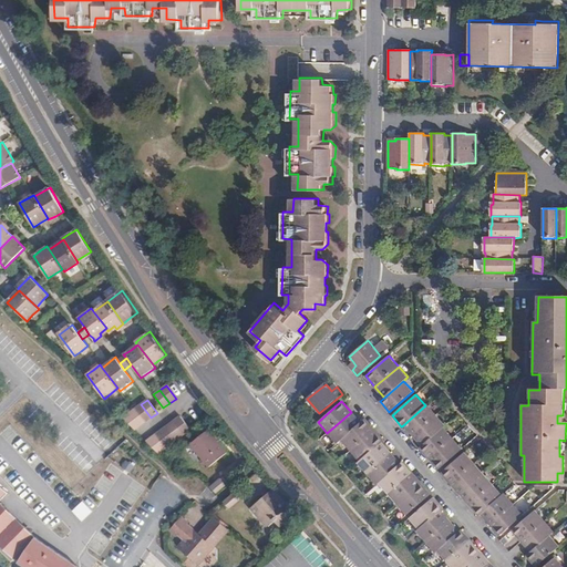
[(141,404),(134,410),(144,422),(151,418),(141,404)]
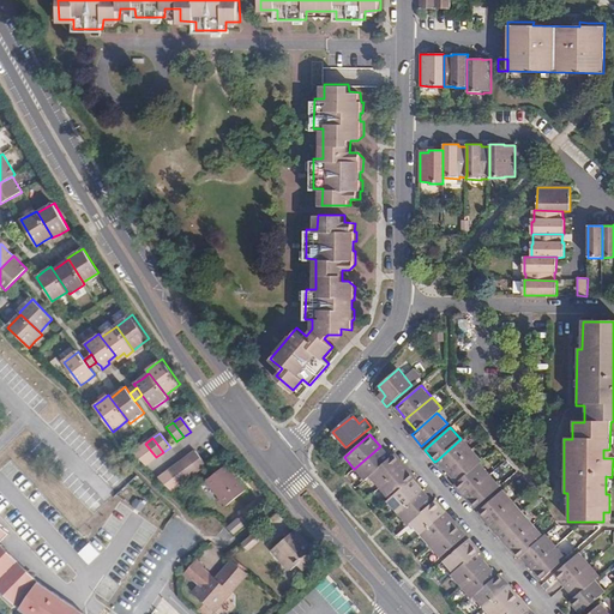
[(437,461),(446,471),(473,449),(462,438),(461,439),(437,461)]
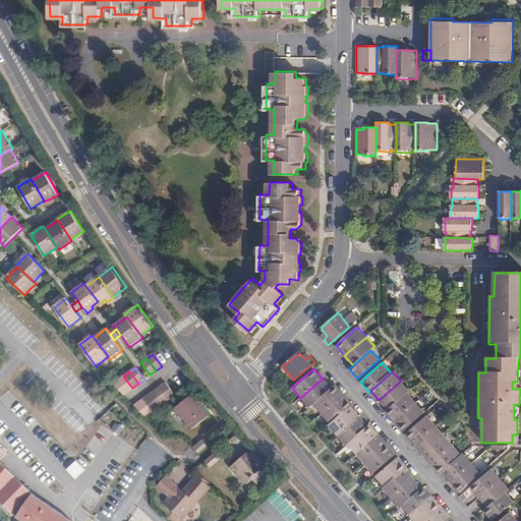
[(123,377),(113,385),(123,395),(132,388),(123,377)]
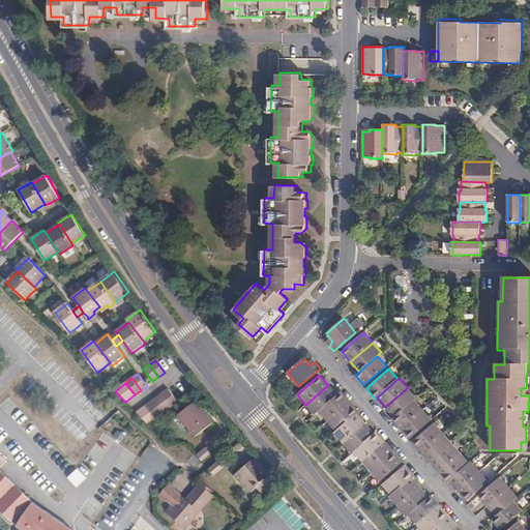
[(336,395),(328,385),(305,405),(315,415),(319,411),(336,395)]
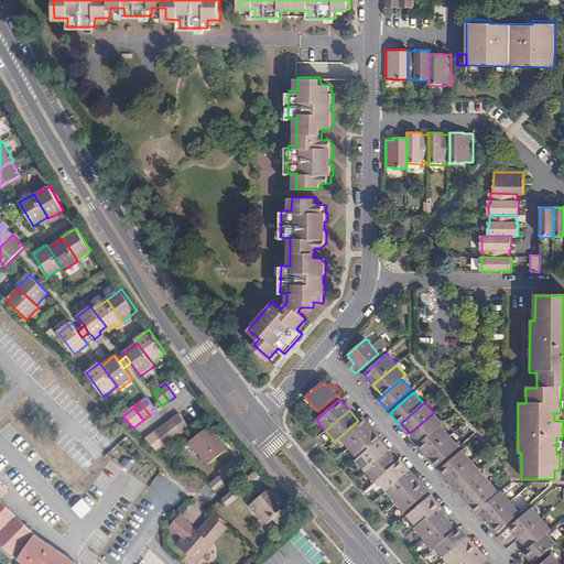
[(434,412),(410,433),(420,444),(441,425),(443,423),(434,413),(434,412)]
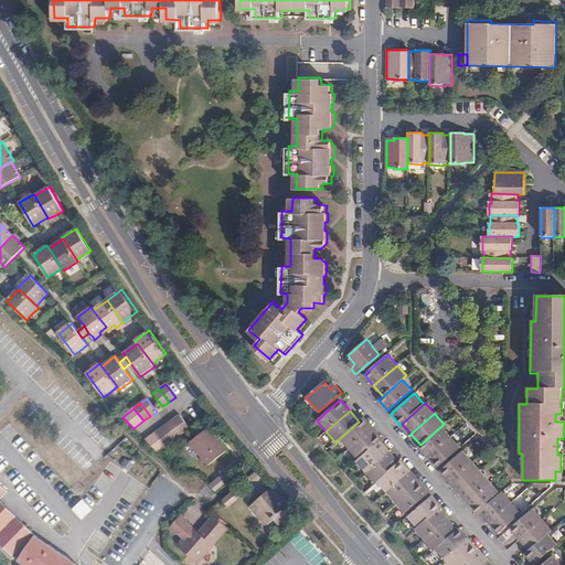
[(183,433),(190,428),(180,415),(173,419),(183,433)]
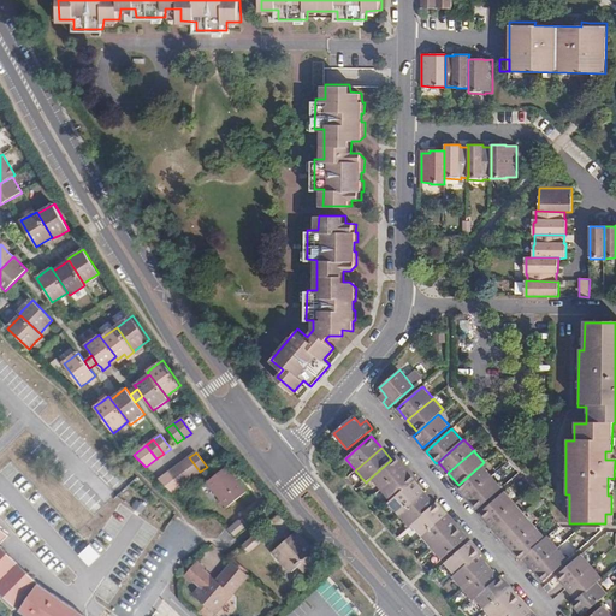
[(396,456),(391,460),(371,478),(380,490),(406,467),(396,456)]
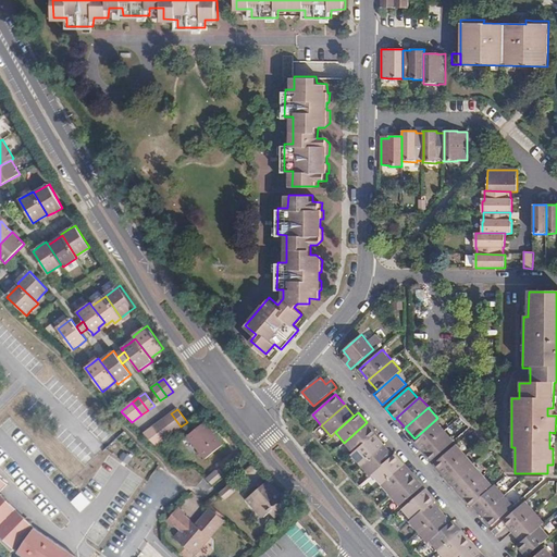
[(174,431),(181,426),(171,413),(164,418),(174,431)]
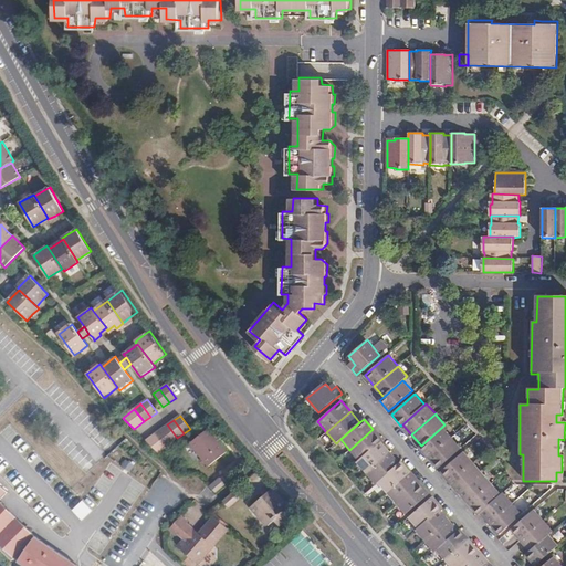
[(161,429),(171,443),(177,438),(167,425),(161,429)]
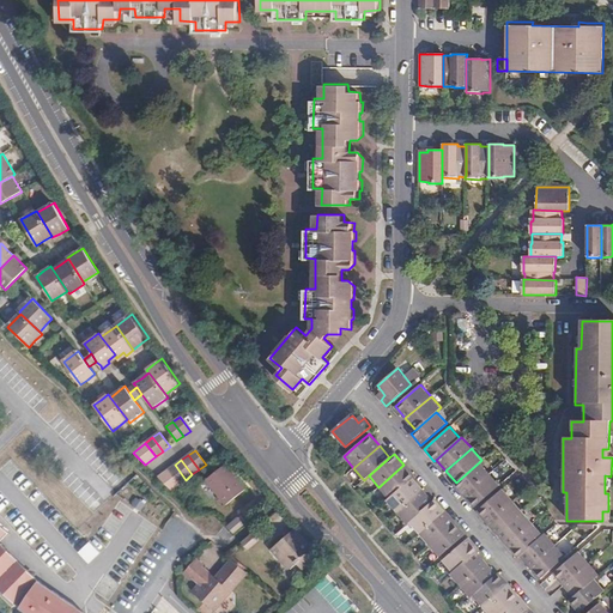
[(479,462),(456,483),(454,484),(463,496),(490,473),(479,462)]
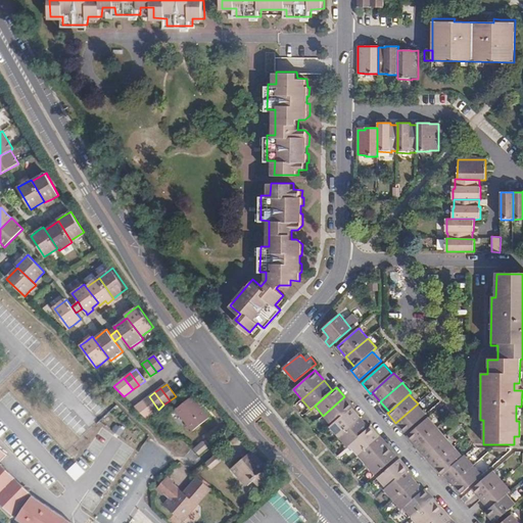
[(143,401),(152,414),(158,410),(149,396),(143,401)]
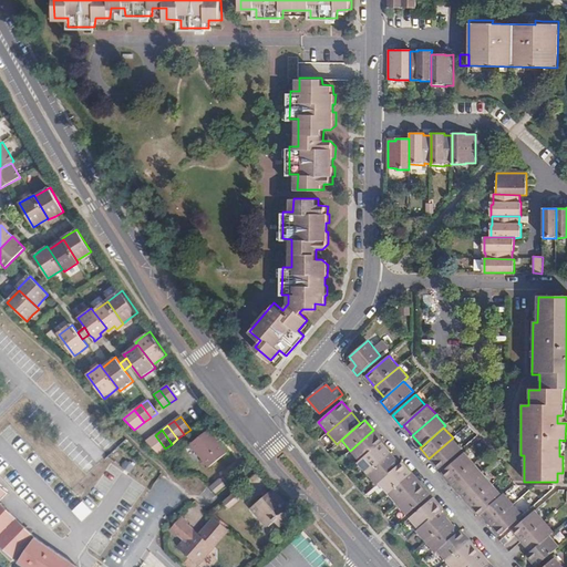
[(383,441),(373,430),(350,451),(360,461),(381,442),(383,441)]
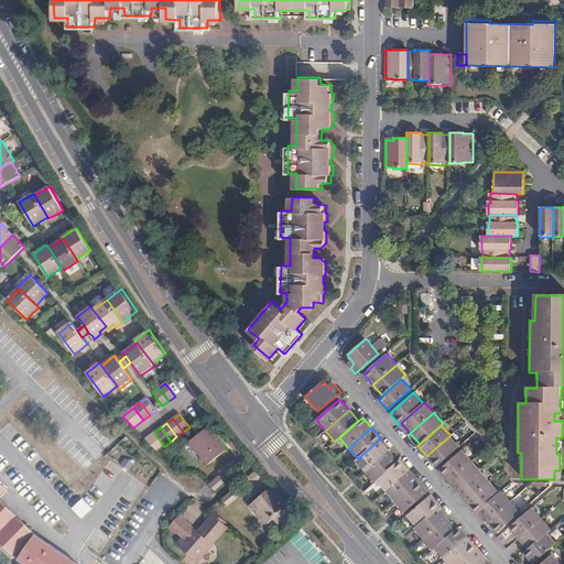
[(208,466),(226,452),(217,442),(216,443),(206,430),(190,443),(208,466)]
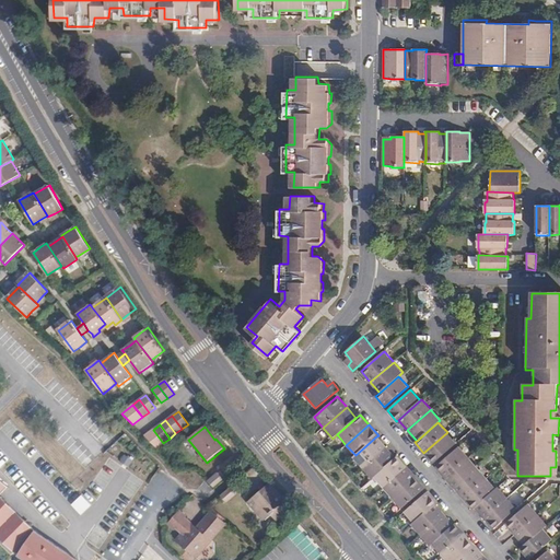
[(144,436),(156,448),(163,443),(153,430),(144,436)]
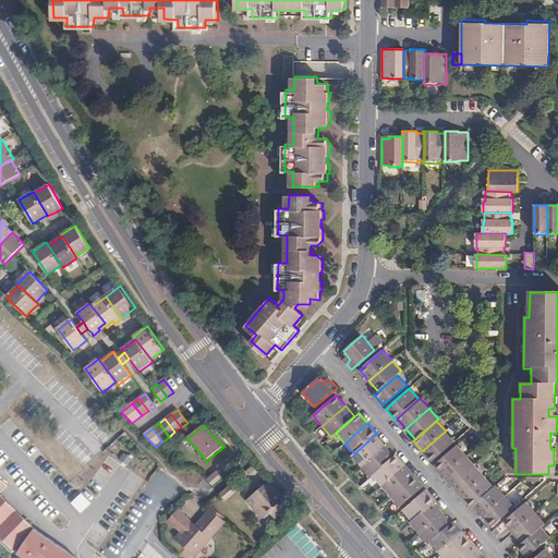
[(446,431),(422,451),(432,462),(455,443),(446,431)]
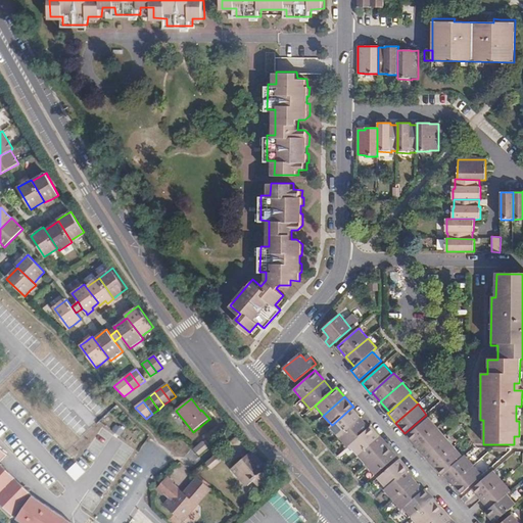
[(351,408),(332,425),(330,427),(338,437),(361,418),(351,408)]
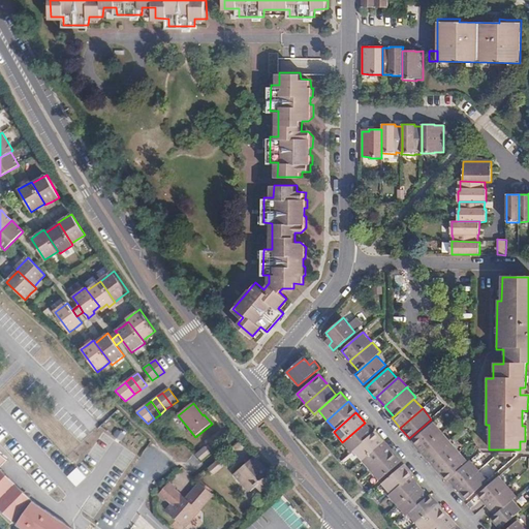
[(412,441),(421,452),(442,432),(434,422),(411,441),(412,441)]
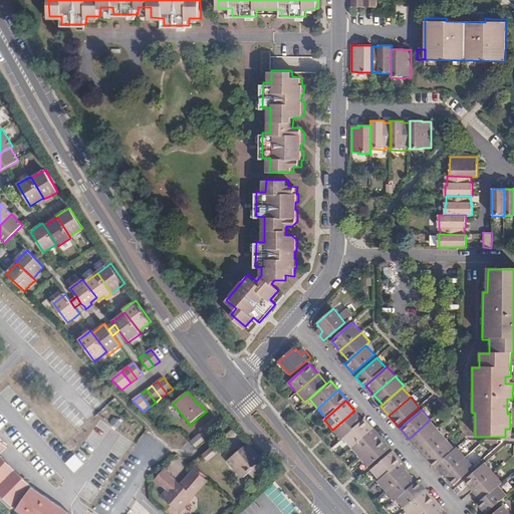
[(354,411),(332,430),(341,439),(343,438),(362,421),(354,411)]
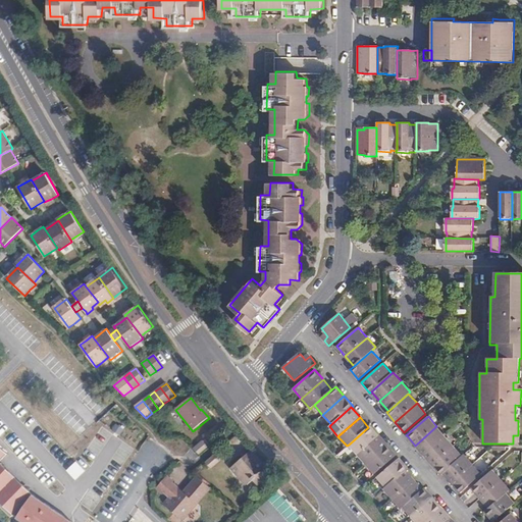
[(349,445),(357,454),(378,435),(370,425),(368,427),(349,445)]
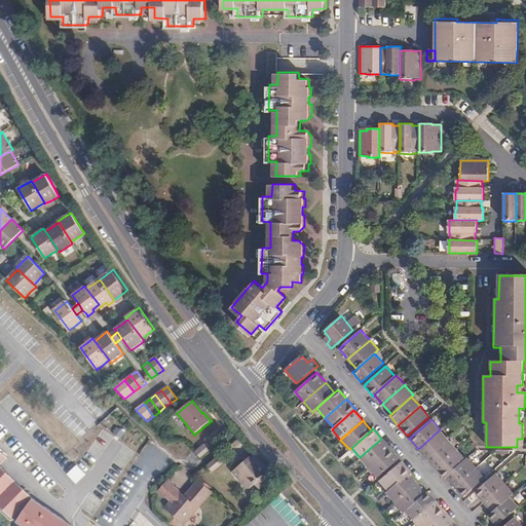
[(426,458),(449,440),(440,429),(418,449),(426,458)]
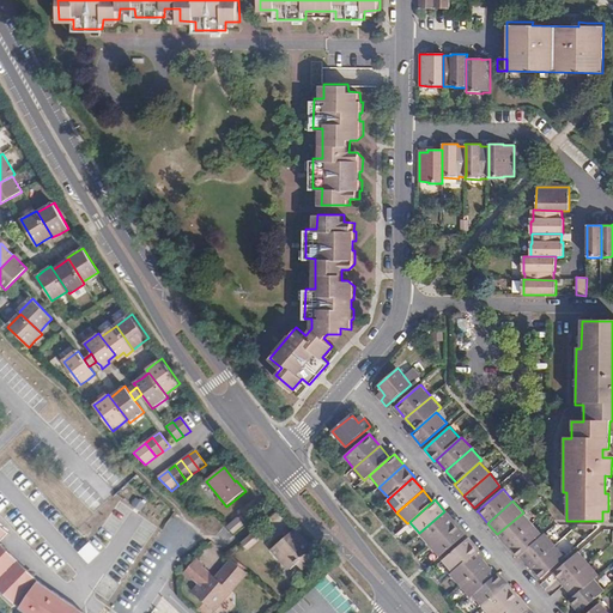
[(419,533),(430,545),(455,523),(444,511),(419,533)]
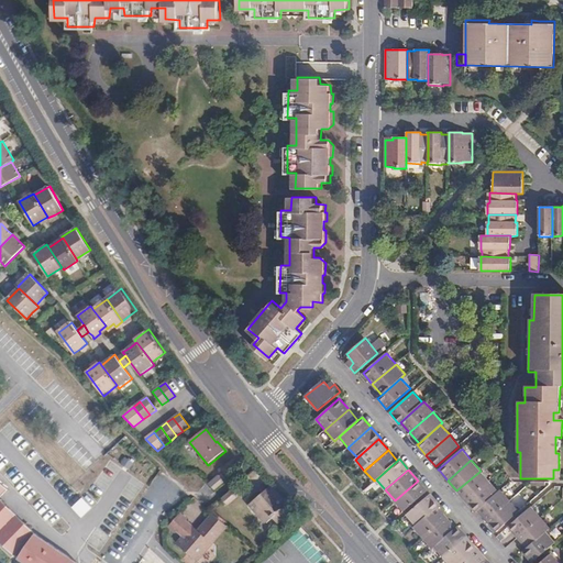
[(466,501),(489,482),(481,471),(456,490),(466,501)]
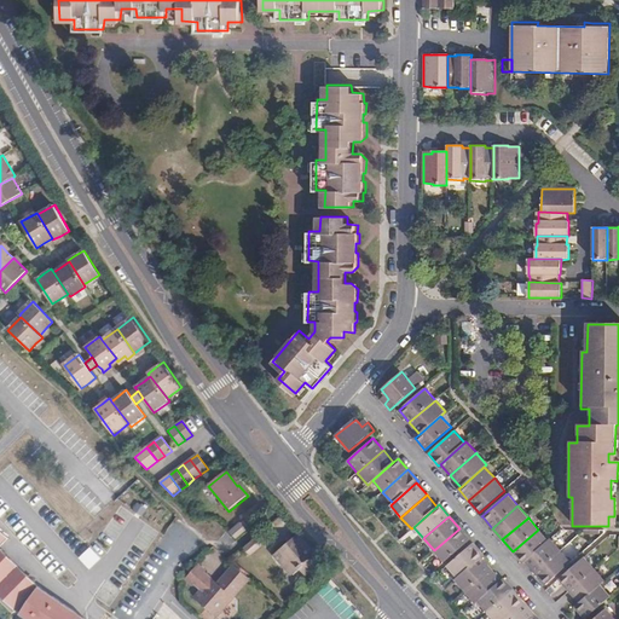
[(236,539),(246,531),(241,525),(230,533),(236,539)]
